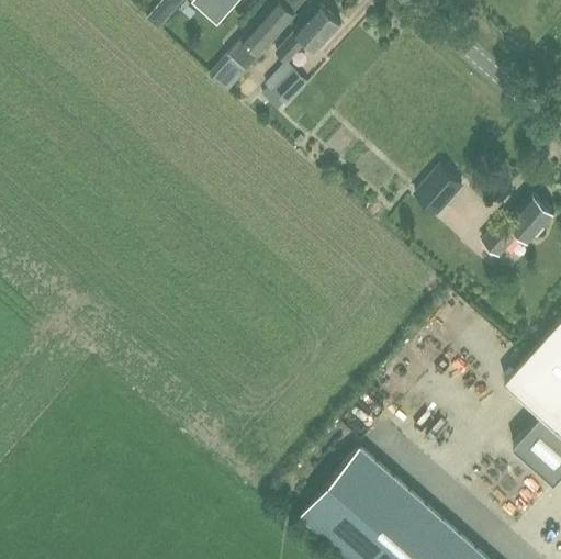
[(182,3),(178,0),(168,0),(168,1),(170,6),(176,10),(182,3)]
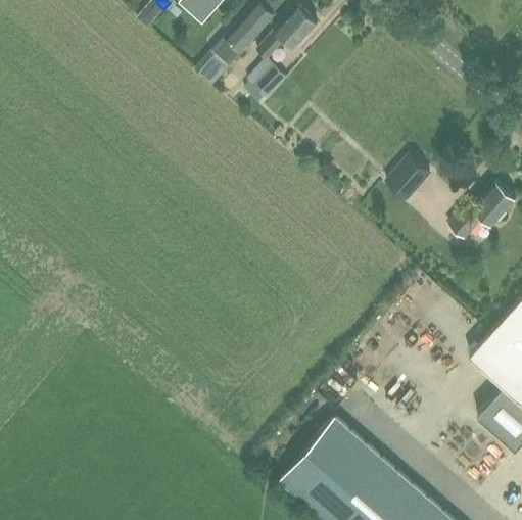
[(182,0),(180,3),(203,25),(225,0),(182,0)]
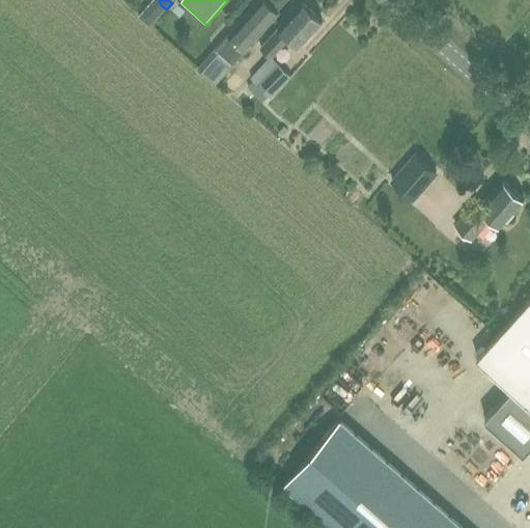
[(233,67),(246,53),(279,15),(261,0),(216,52),(233,67)]
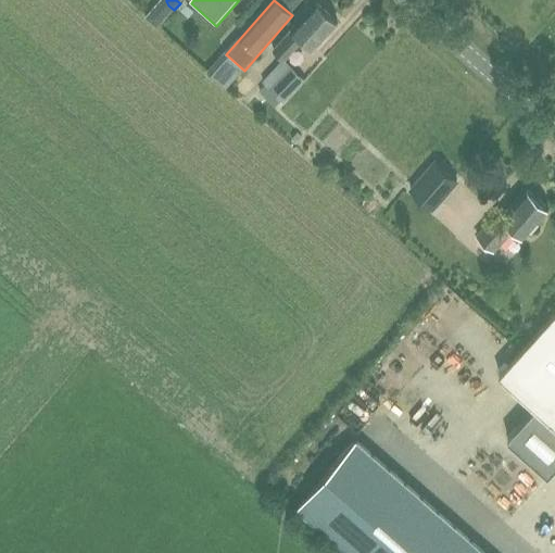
[(314,51),(339,24),(317,4),(292,30),(293,32),(274,53),(284,62),(263,84),(266,87),(260,93),(276,110),(282,103),(285,105),(306,83),(286,63),(305,42),(314,51)]
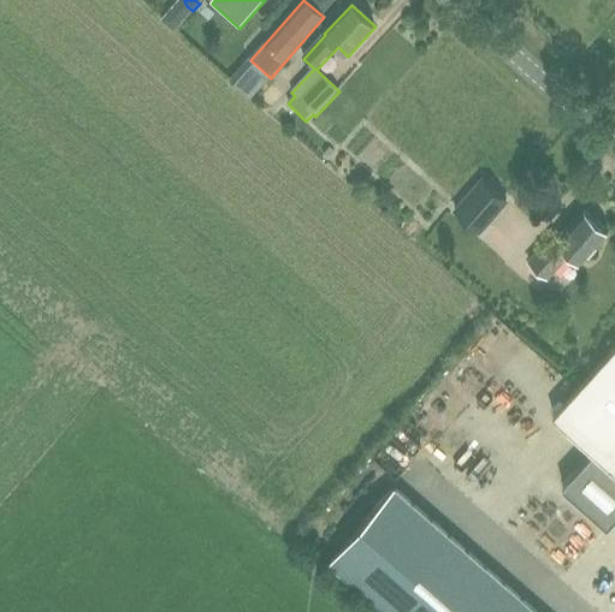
[(507,205),(484,183),(459,212),(482,232),(507,205)]
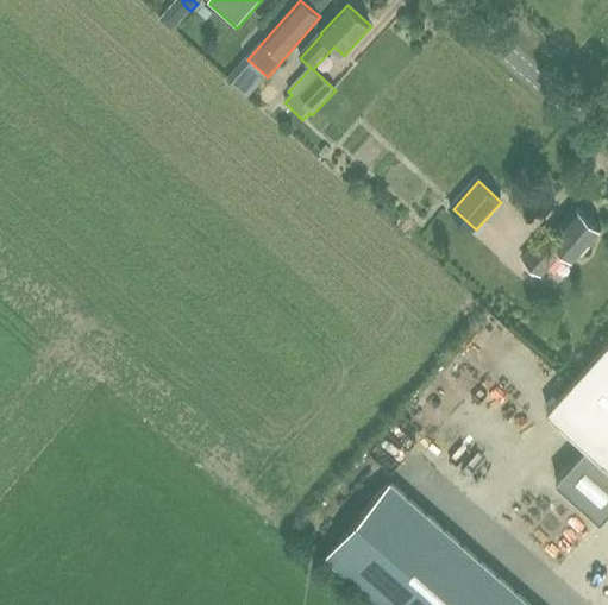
[(575,262),(601,232),(577,210),(551,240),(546,237),(524,262),(541,277),(561,256),(558,253),(562,250),(575,262)]
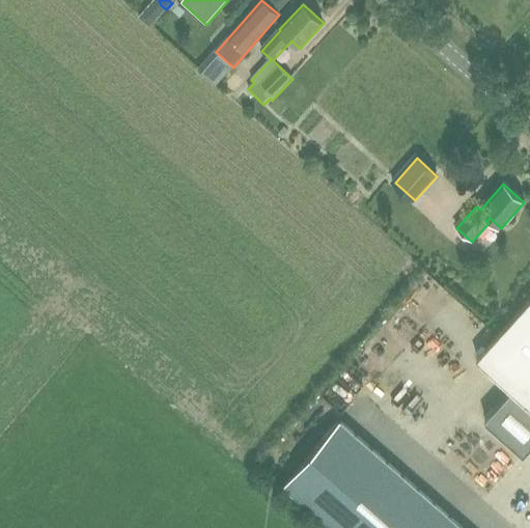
[(529,302),(477,362),(511,393),(486,421),(525,456),(529,450),(529,302)]
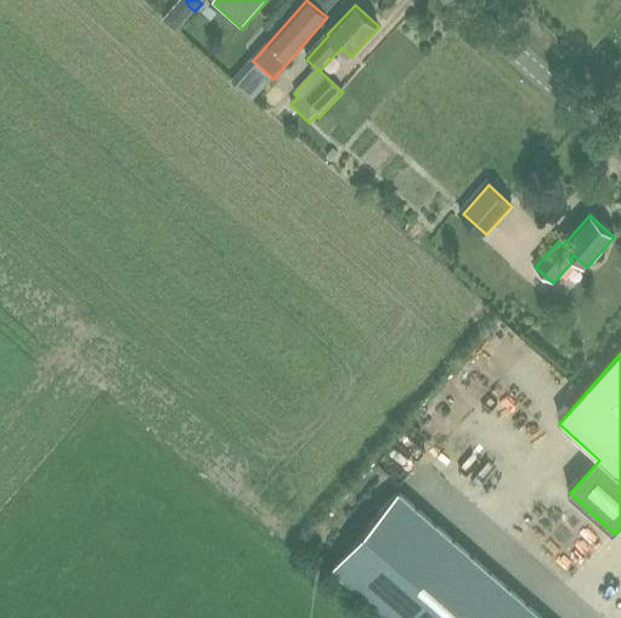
[(538,617),(400,497),(336,571),(389,617),(538,617)]
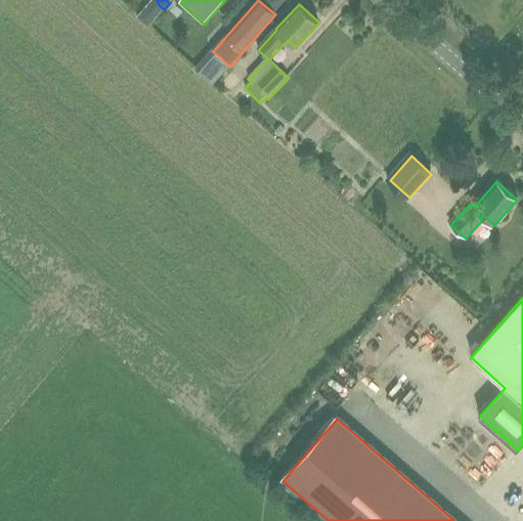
[(510,513),(516,520),(520,520),(522,518),(522,505),(521,504),(510,513)]
